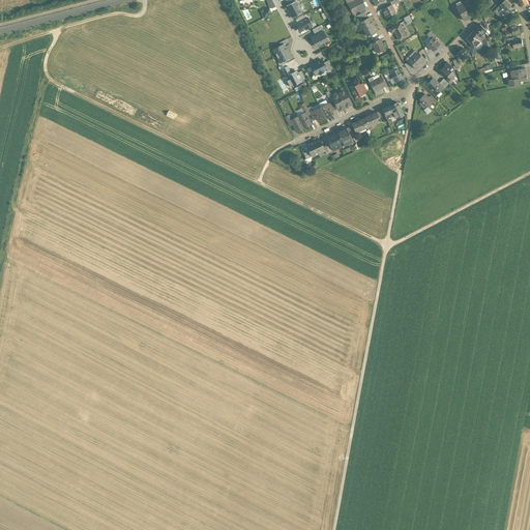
[(366,8),(361,0),(355,0),(348,4),(353,15),(359,11),(364,8),(366,8)]
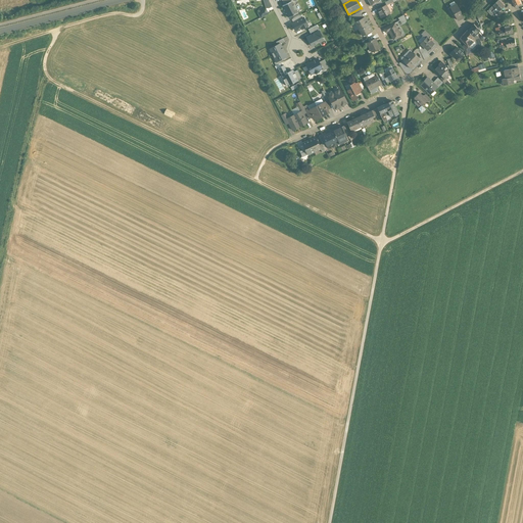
[(500,0),(493,5),(489,9),(489,10),(487,12),(491,16),(494,14),(495,15),(506,6),(500,0)]
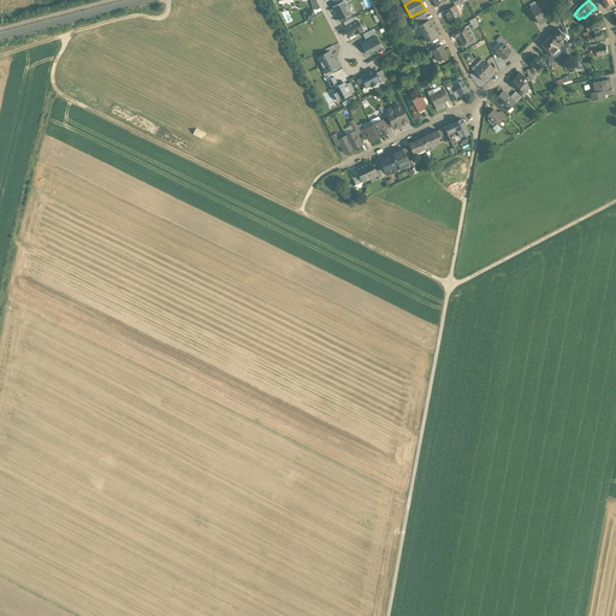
[(335,6),(332,7),(335,12),(333,12),(336,17),(337,17),(339,22),(351,16),(344,1),(343,1),(335,6)]
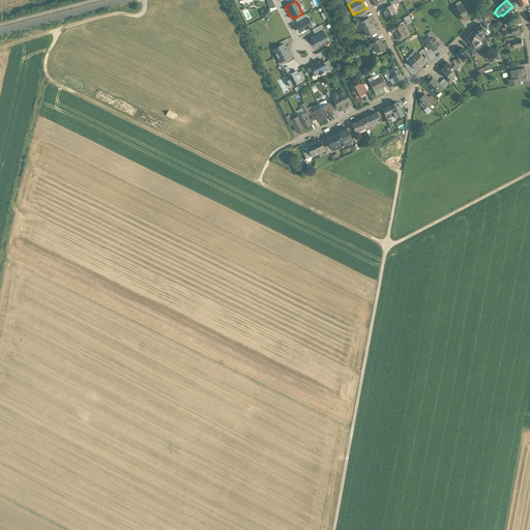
[(462,4),(457,7),(461,16),(464,21),(470,18),(462,4)]
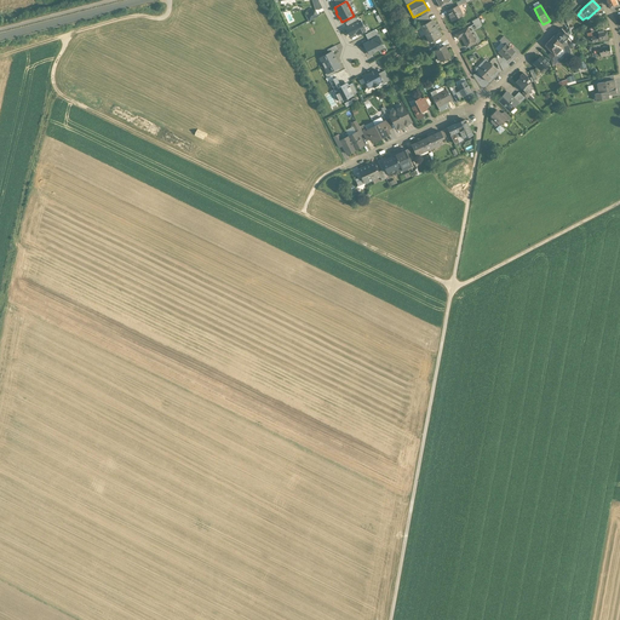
[(458,6),(447,12),(452,21),(461,16),(459,12),(460,11),(458,6)]
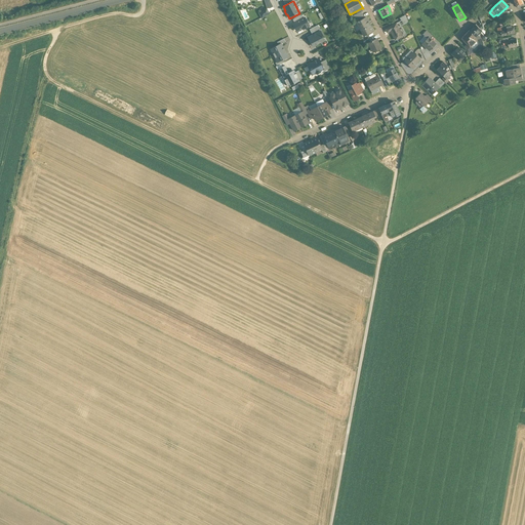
[(264,7),(258,9),(260,11),(258,12),(260,18),(270,13),(267,8),(265,9),(264,7)]
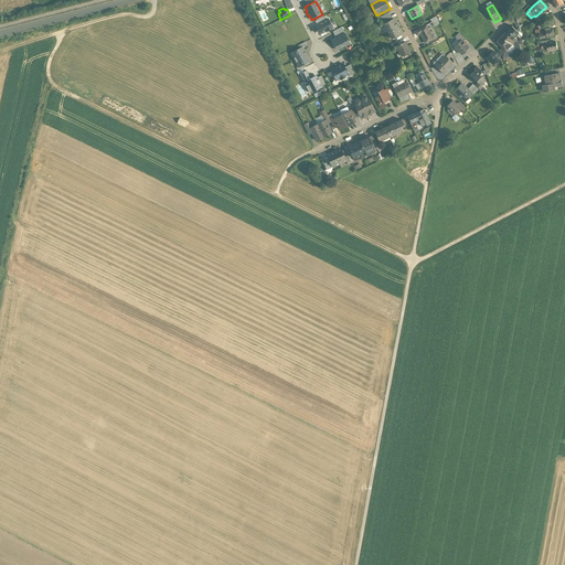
[(384,16),(380,17),(384,24),(386,23),(392,20),(388,13),(384,16)]
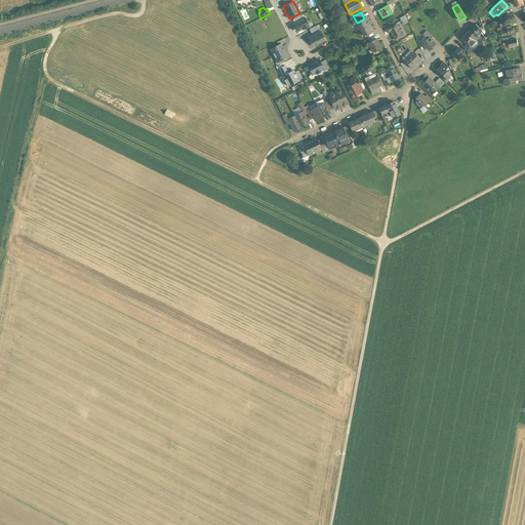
[(303,18),(294,24),(292,25),(296,32),(303,29),(303,30),(307,28),(306,27),(309,26),(305,17),(303,18)]
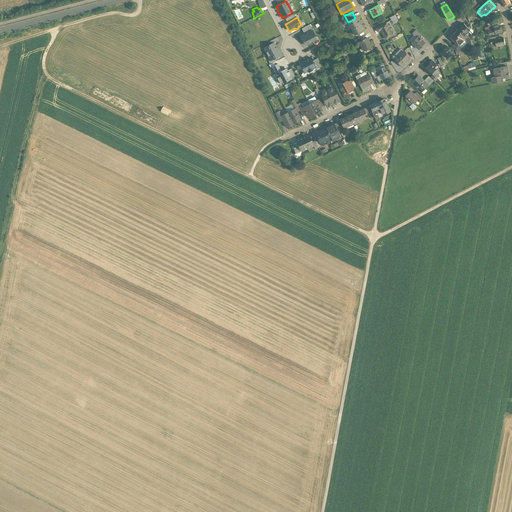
[(364,31),(357,17),(355,18),(350,21),(352,25),(350,26),(355,35),(364,31)]
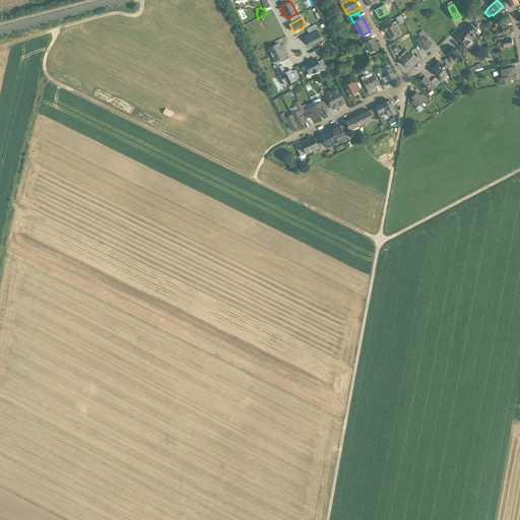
[(399,37),(393,23),(382,29),(384,33),(387,31),(391,41),(399,37)]
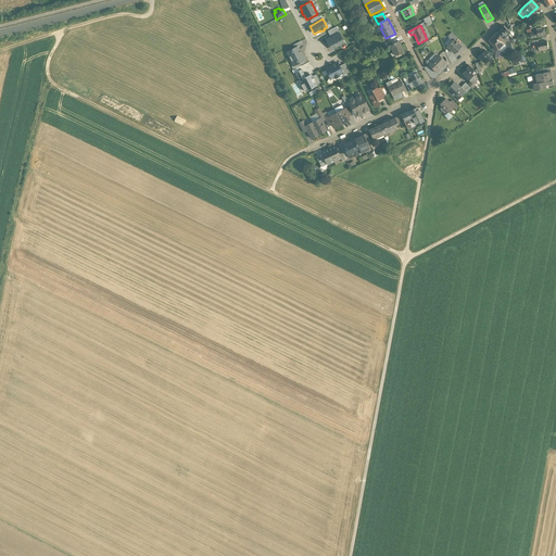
[(510,33),(504,26),(497,33),(504,39),(506,38),(510,33)]
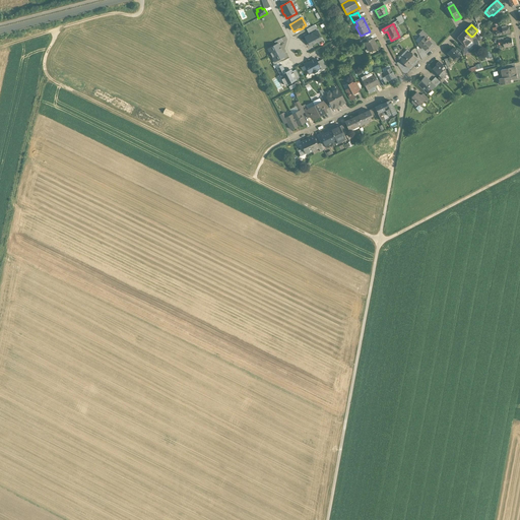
[(317,30),(315,25),(307,29),(309,35),(317,30)]
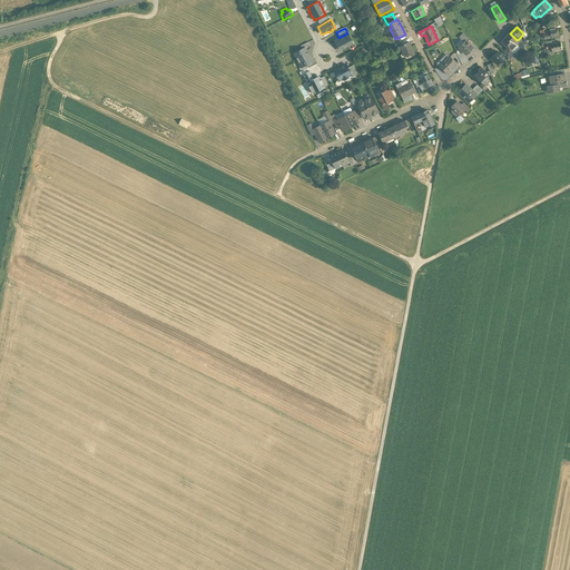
[(554,29),(552,29),(552,31),(550,31),(551,33),(552,38),(553,38),(560,37),(558,29),(556,30),(554,29)]
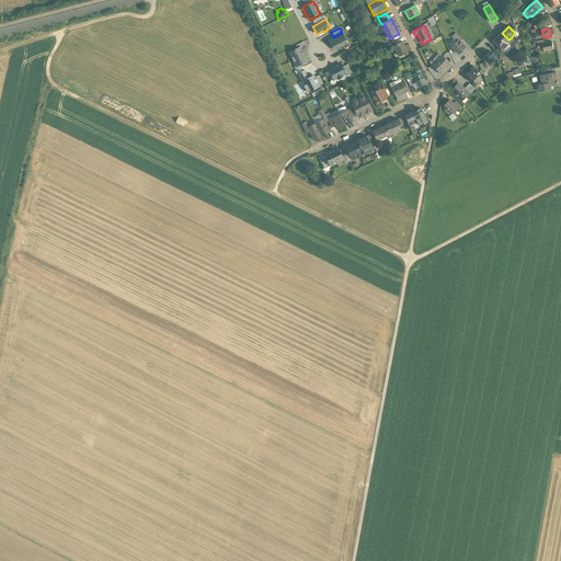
[(345,39),(342,33),(333,37),(329,41),(330,43),(329,43),(331,47),(332,46),(334,49),(346,44),(344,39),(345,39)]
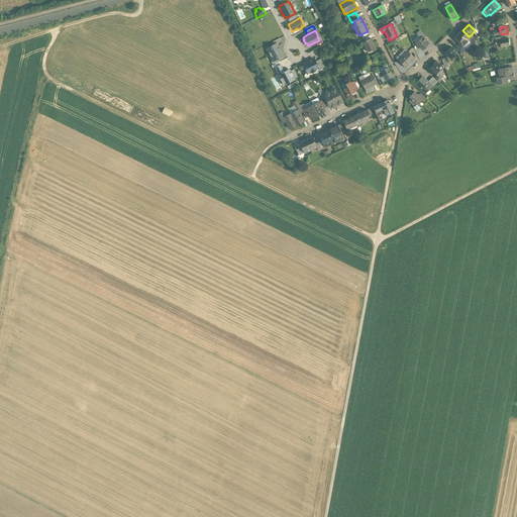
[(425,35),(420,30),(416,34),(421,38),(421,37),(422,38),(425,35)]
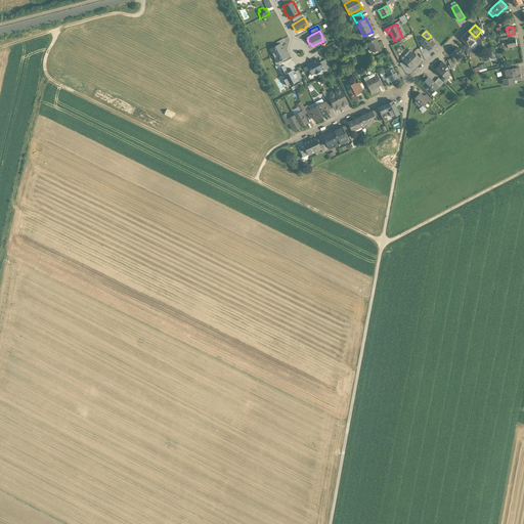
[(475,37),(469,31),(469,32),(466,35),(467,36),(466,36),(464,36),(463,38),(463,40),(467,44),(470,47),(477,40),(476,38),(475,37)]
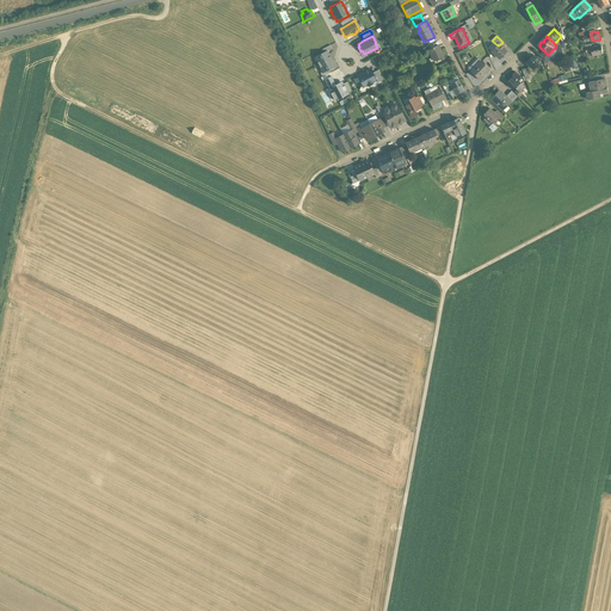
[(498,45),(492,51),(499,59),(501,57),(506,53),(499,45),(498,44),(498,45)]
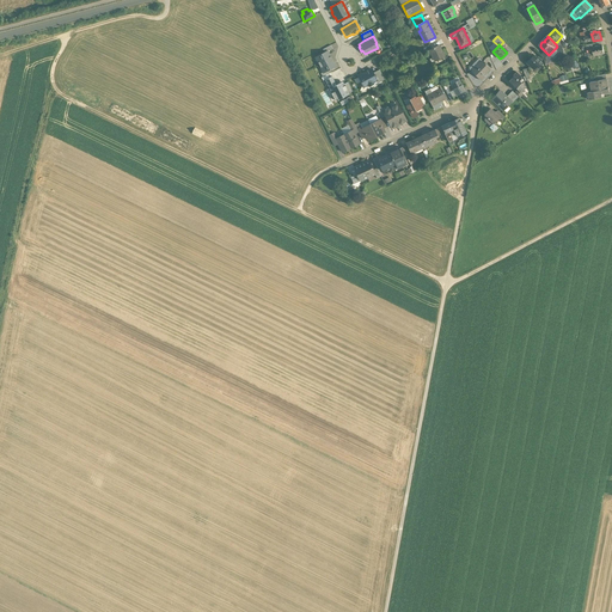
[(432,49),(429,50),(429,51),(433,59),(434,57),(436,60),(444,56),(439,46),(432,49)]
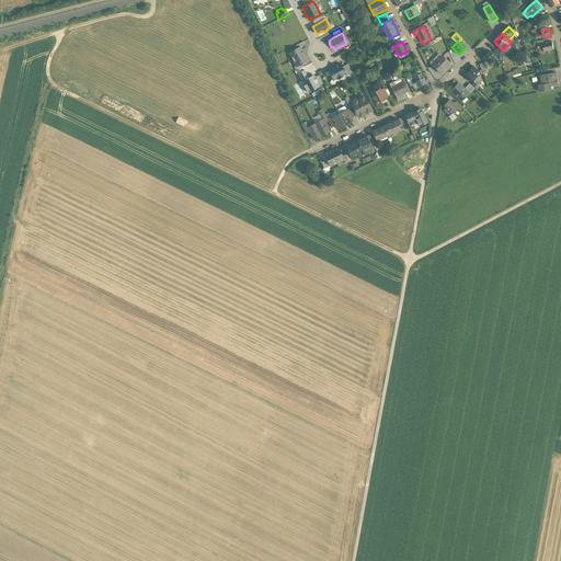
[(544,44),(542,44),(545,52),(553,49),(552,43),(544,44)]
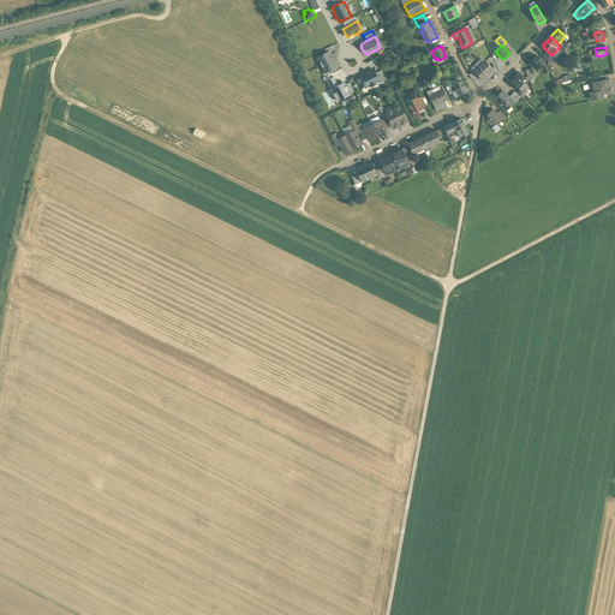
[(321,66),(334,59),(333,57),(332,57),(329,52),(327,53),(317,58),(321,66)]
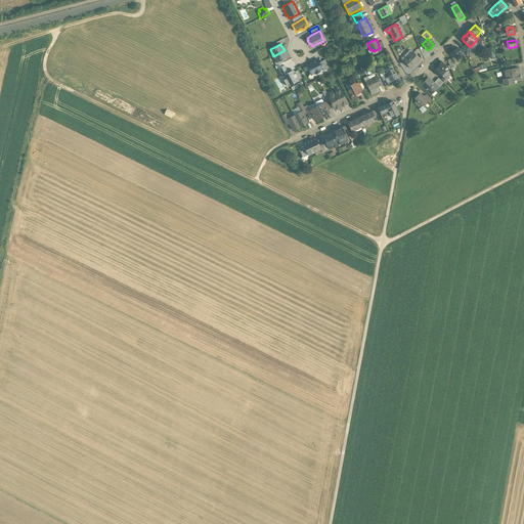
[(470,47),(467,44),(464,48),(465,48),(467,56),(473,50),(470,47)]
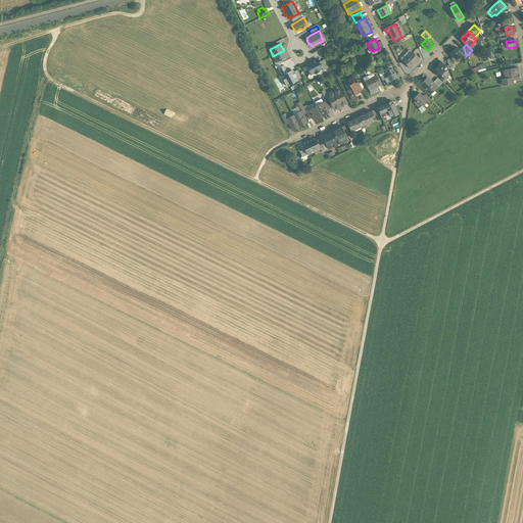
[(459,50),(456,48),(453,51),(450,53),(449,54),(456,60),(459,57),(460,58),(463,54),(461,53),(463,52),(460,49),(459,50)]
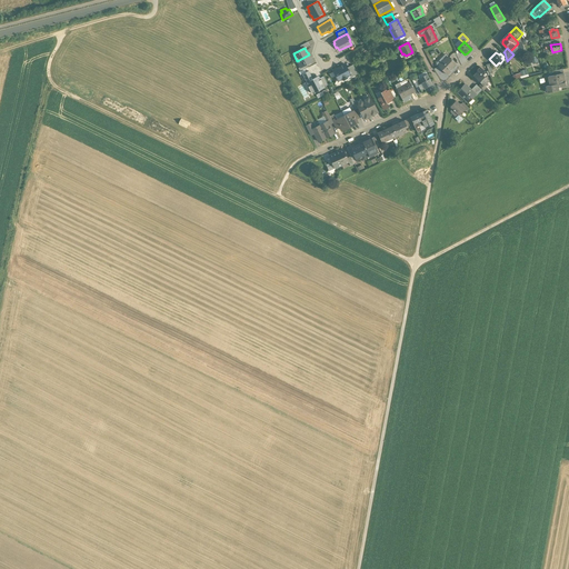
[(310,57),(309,55),(297,61),(300,68),(306,65),(311,61),(309,57),(310,57)]
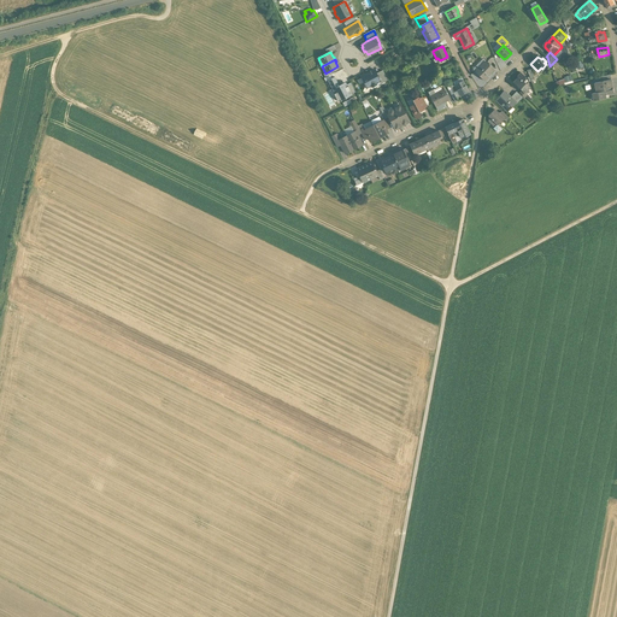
[(494,70),(486,62),(475,72),(485,81),(488,77),(494,70)]
